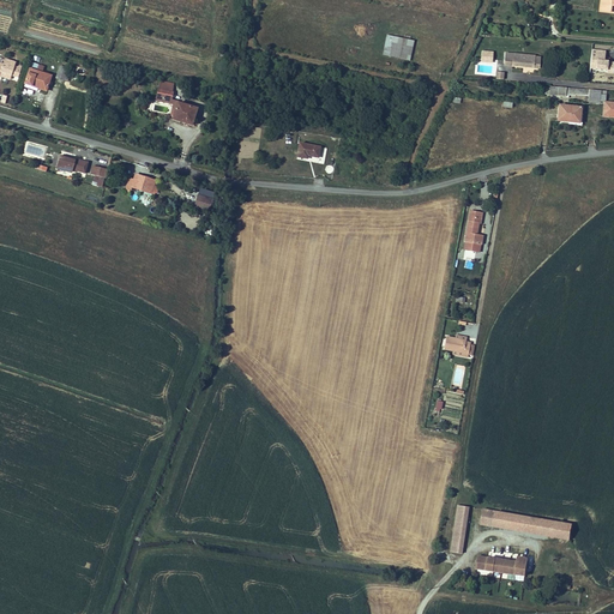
[(613,0),(601,0),(601,11),(613,12),(613,0)]
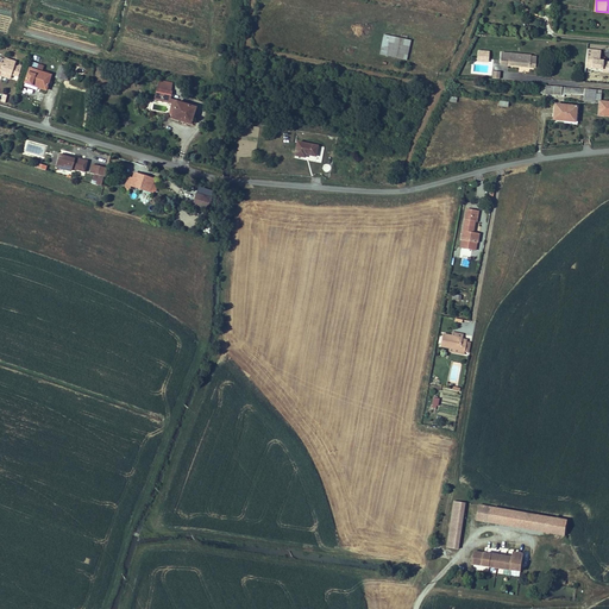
[(410,41),(384,35),(381,54),(407,61),(410,41)]
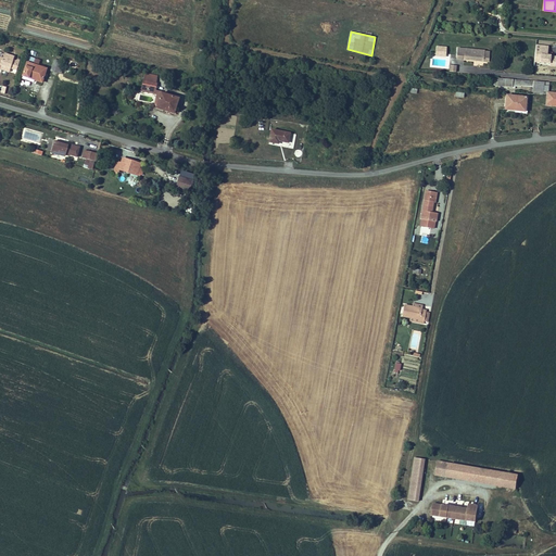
[(535,54),(547,55),(548,47),(536,46),(535,54)]
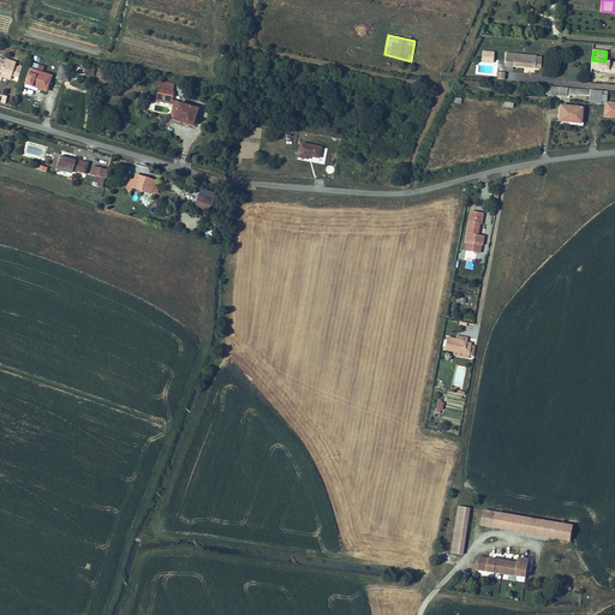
[(536,57),(506,53),(505,65),(525,67),(525,65),(527,65),(527,67),(535,67),(536,57)]
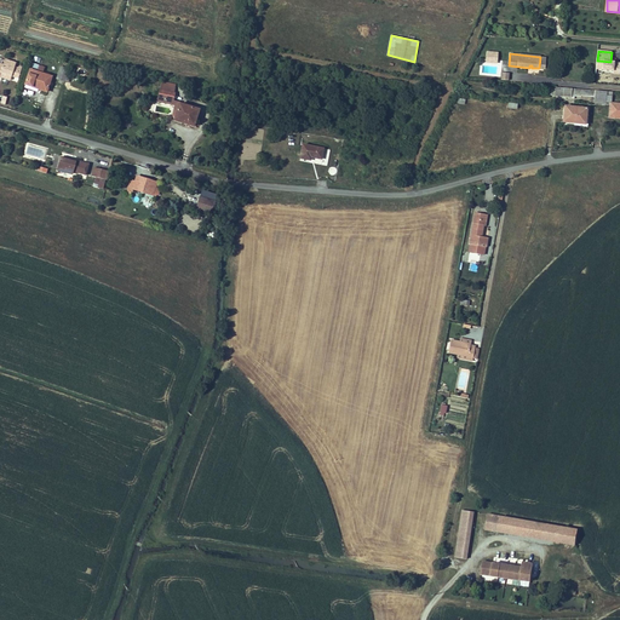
[(0,68),(6,70),(13,73),(17,62),(15,61),(12,63),(9,62),(10,58),(0,55),(0,68)]
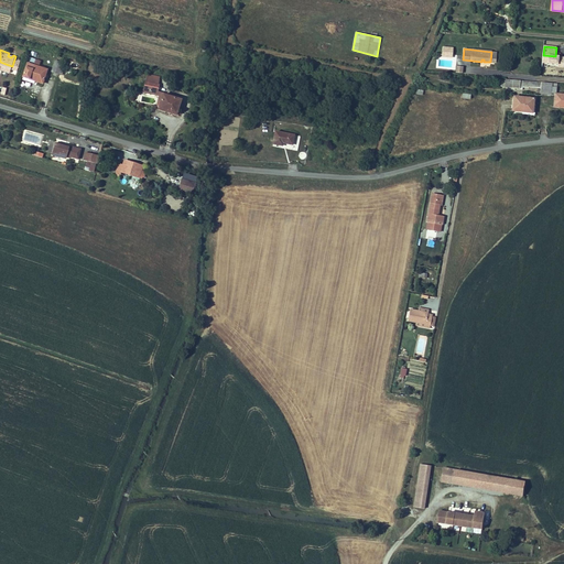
[(45,56),(43,66),(49,68),(52,57),(45,56)]
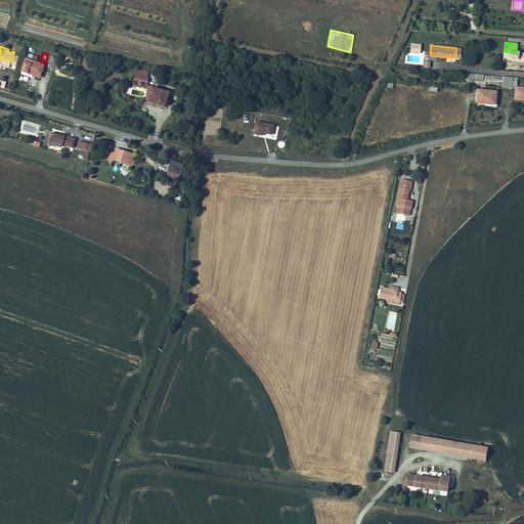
[(22,55),(18,68),(28,71),(32,72),(36,60),(22,55)]
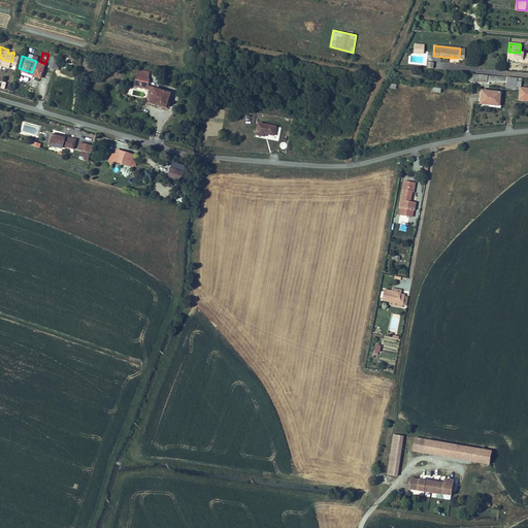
[(130,73),(129,83),(140,85),(142,75),(130,73)]
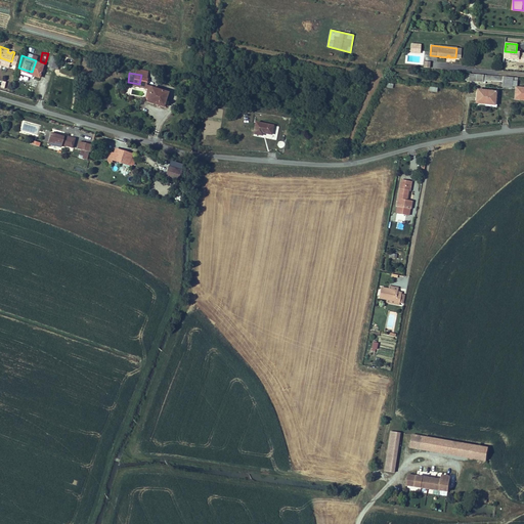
[(518,78),(503,77),(503,82),(503,84),(501,87),(506,87),(513,88),(513,87),(513,80),(517,81),(518,78)]
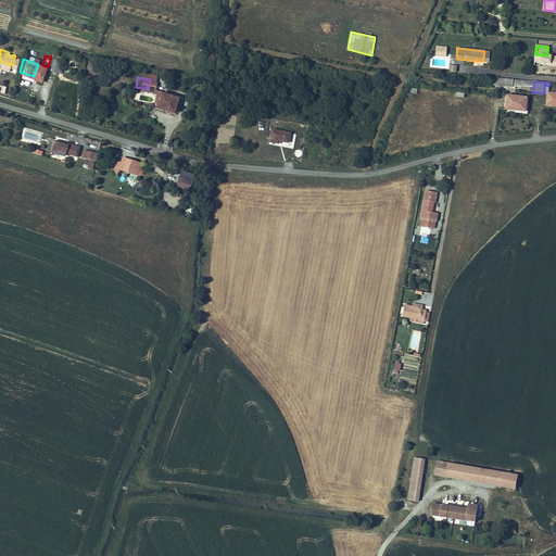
[(156,91),(152,105),(168,111),(173,97),(156,91)]
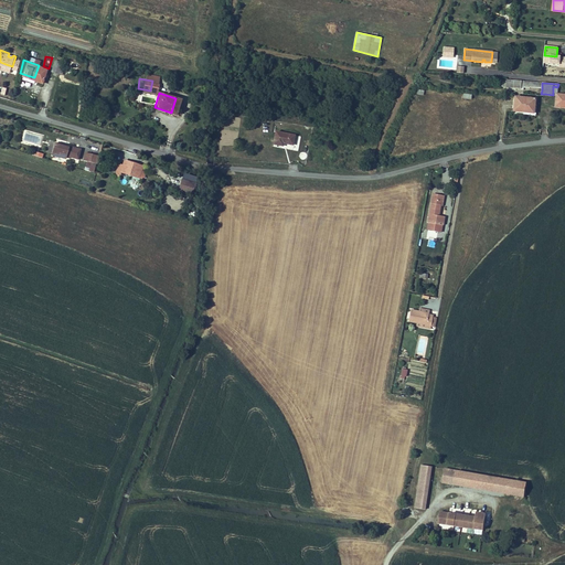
[(564,106),(564,105),(564,94),(556,94),(555,107),(564,107),(564,106)]
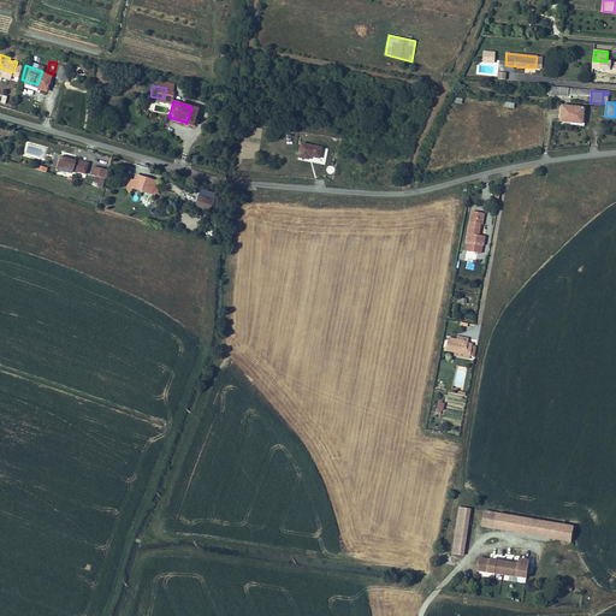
[(562,106),(560,120),(581,123),(584,107),(562,106)]
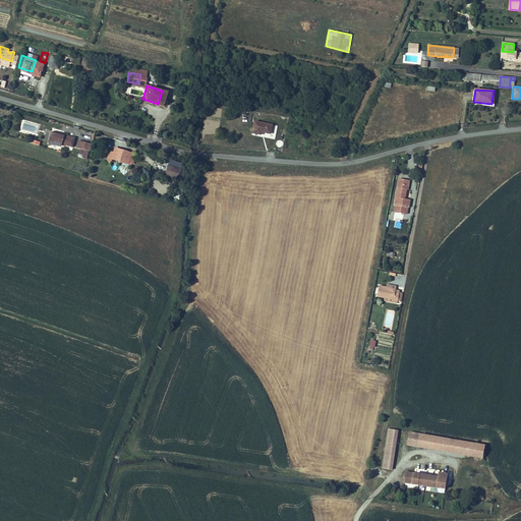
[(244,118),(242,130),(251,131),(252,128),(261,129),(262,121),(244,118)]
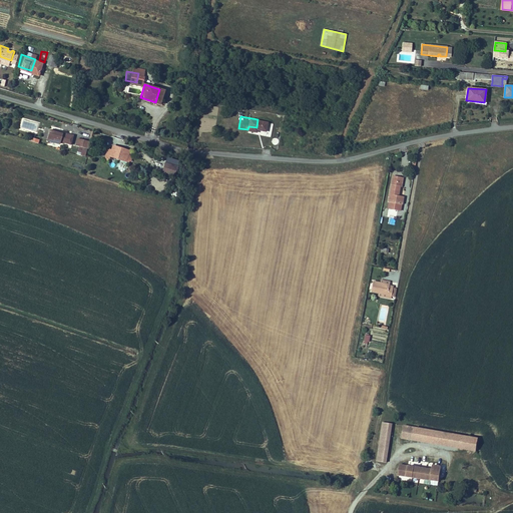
[(65,134),(42,127),(39,135),(51,138),(51,136),(63,139),(65,134)]
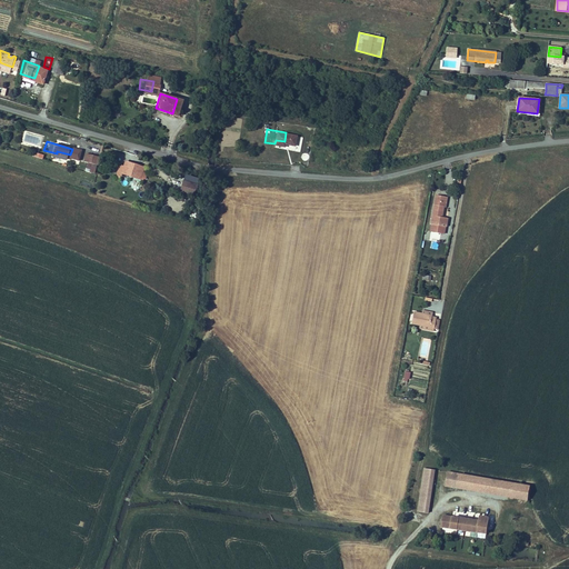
[(111,159),(111,160),(135,167),(136,161),(118,156),(118,159),(116,160),(111,159)]
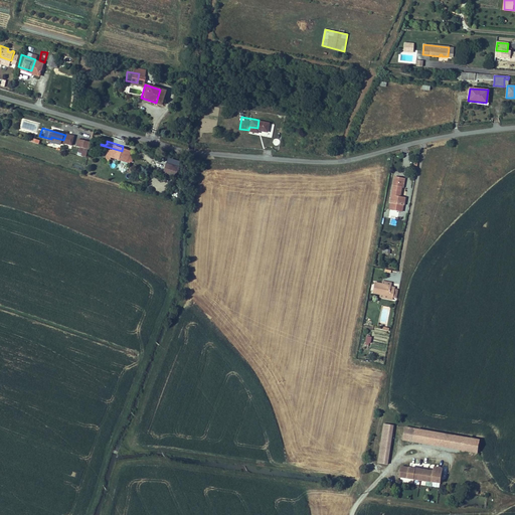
[(122,151),(101,145),(99,152),(104,154),(105,151),(121,157),(122,151)]
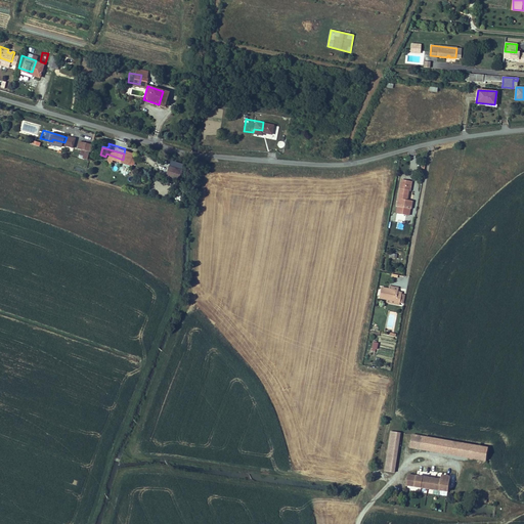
[(174,168),(161,165),(159,170),(172,174),(174,168)]
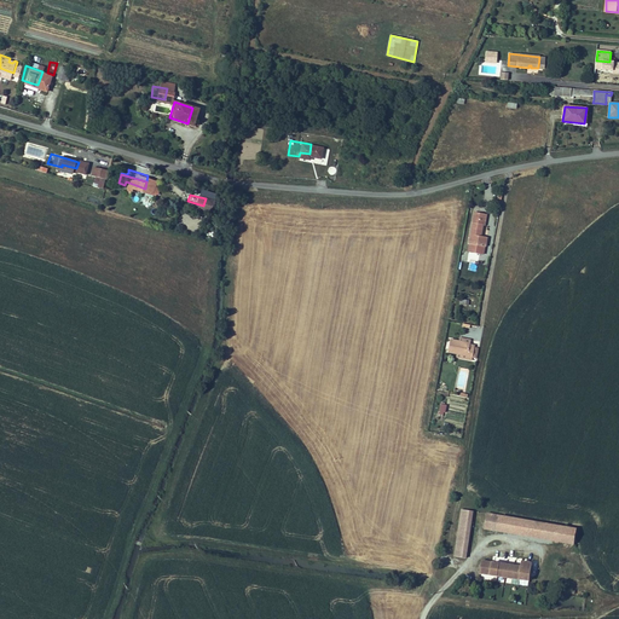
[(486,218),(474,215),(469,241),(470,241),(479,242),(478,253),(482,254),(484,250),(485,250),(486,243),(487,243),(489,233),(482,232),(482,227),(485,227),(486,218)]
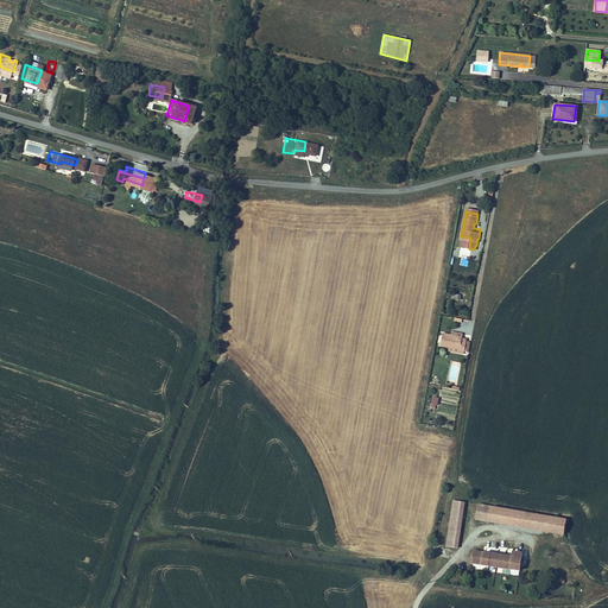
[(470,238),(462,236),(461,244),(462,244),(461,247),(469,248),(470,238)]
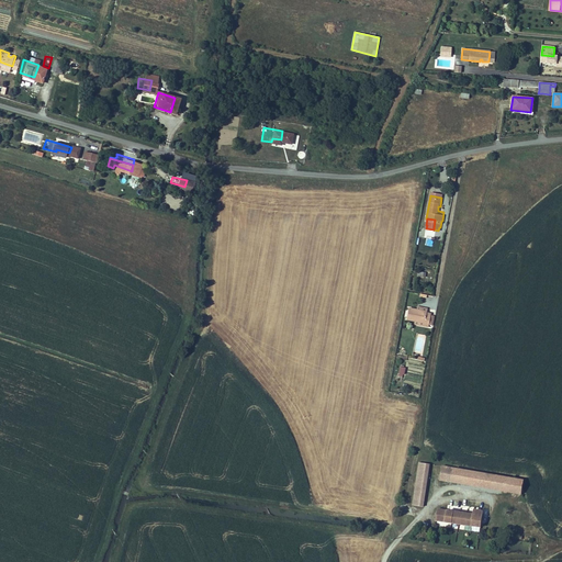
[(426,313),(427,310),(419,308),(419,312),(408,310),(406,321),(415,323),(414,326),(427,328),(428,326),(430,326),(431,317),(429,317),(430,315),(427,314),(427,313),(426,313)]
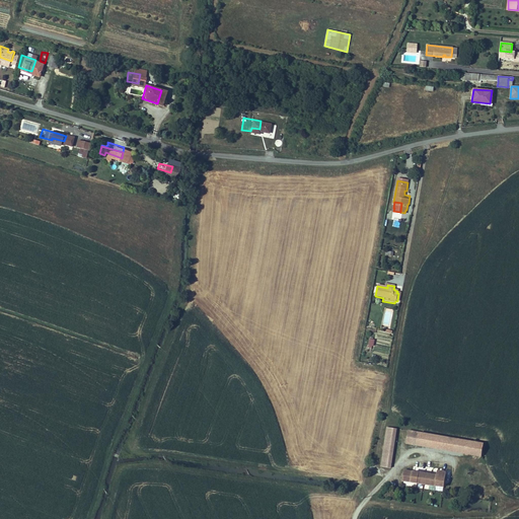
[(387,427),(381,466),(390,468),(396,429),(387,427)]
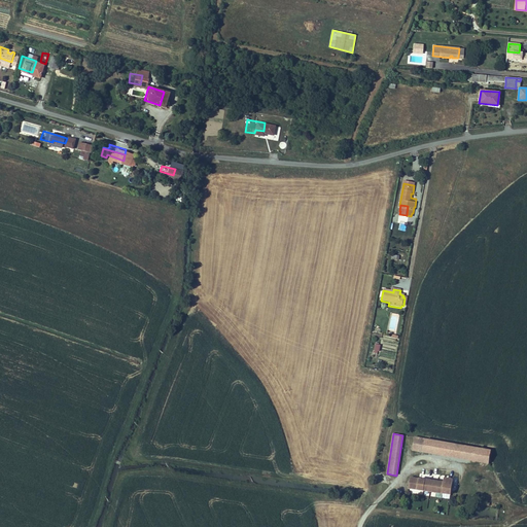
[(424,451),(438,454),(441,441),(431,440),(416,437),(414,450),(424,451)]
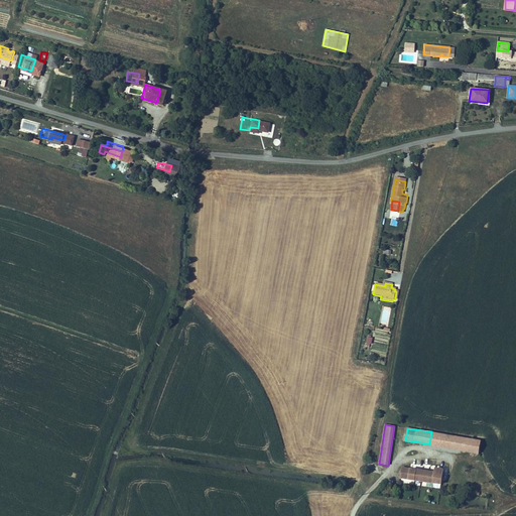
[(431,431),(429,444),(460,450),(462,437),(431,431)]
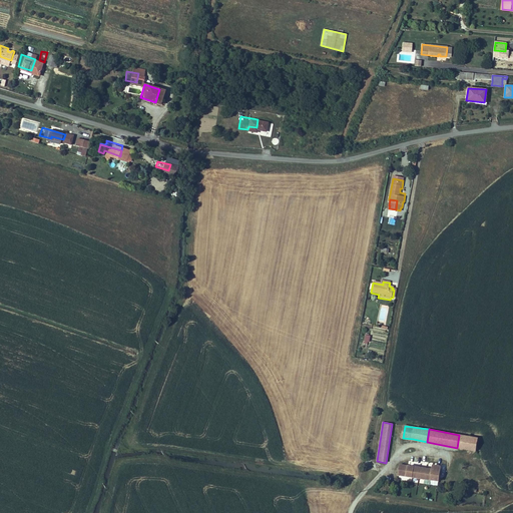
[(459,435),(457,448),(475,451),(477,450),(479,438),(459,435)]
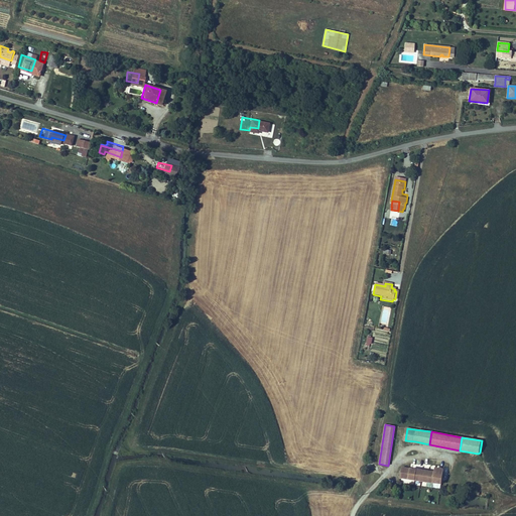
[(401,468),(399,478),(420,481),(441,485),(443,471),(434,470),(434,472),(401,468)]
